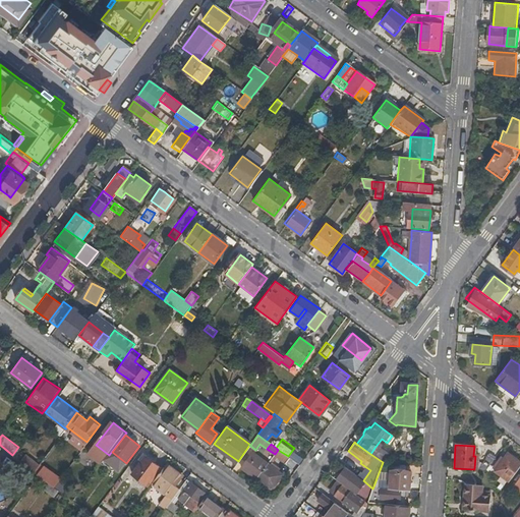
[(374,448),(370,454),(380,460),(384,454),(374,448)]
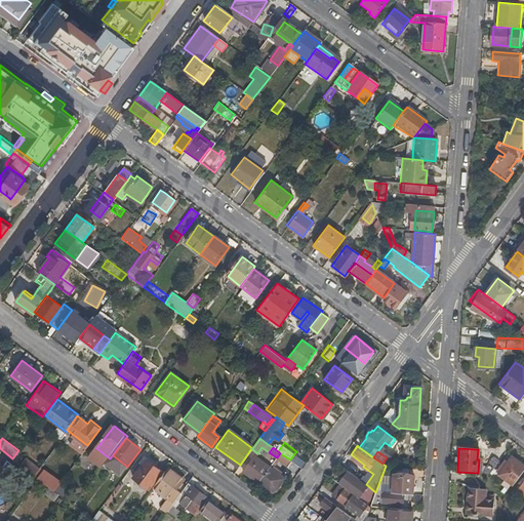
[(290,459),(280,453),(277,457),(276,459),(287,467),(291,461),(290,459)]
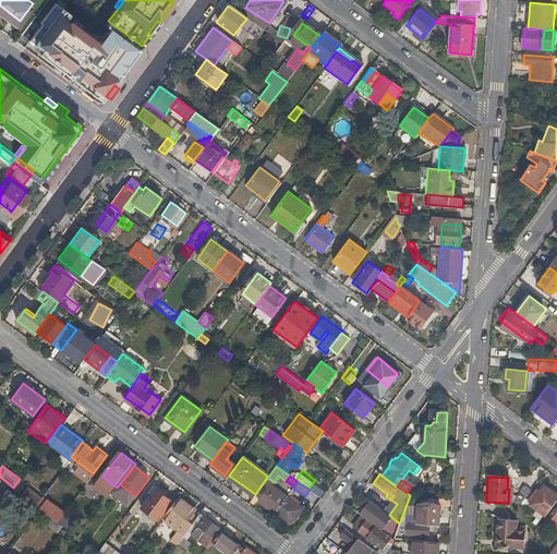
[(257,500),(275,513),(287,496),(269,483),(257,500)]
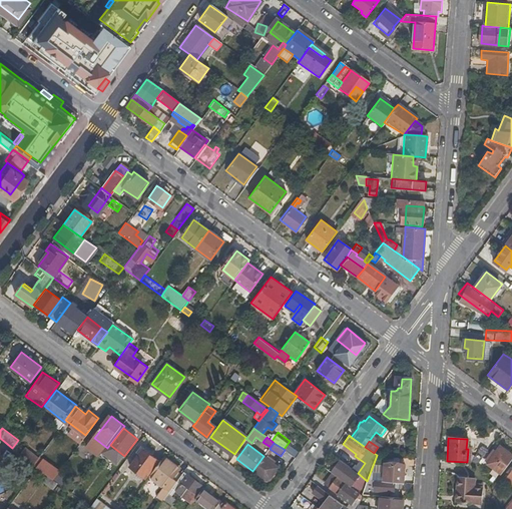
[(356,454),(343,444),(341,446),(355,456),(356,454)]
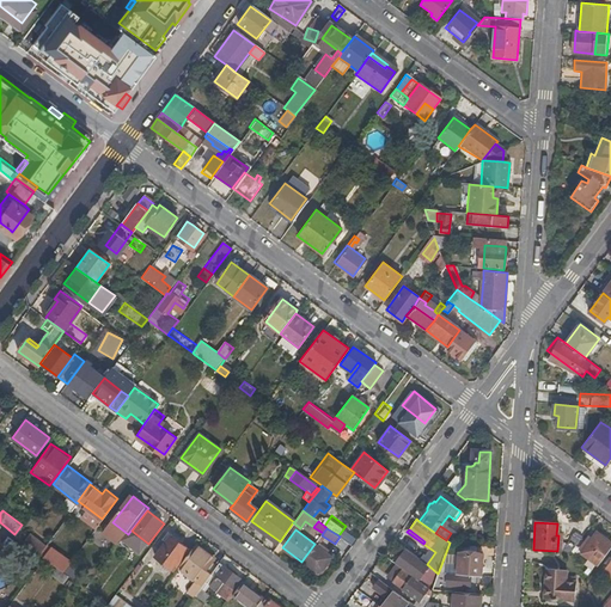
[(558,552),(572,552),(582,538),(573,531),(558,552)]
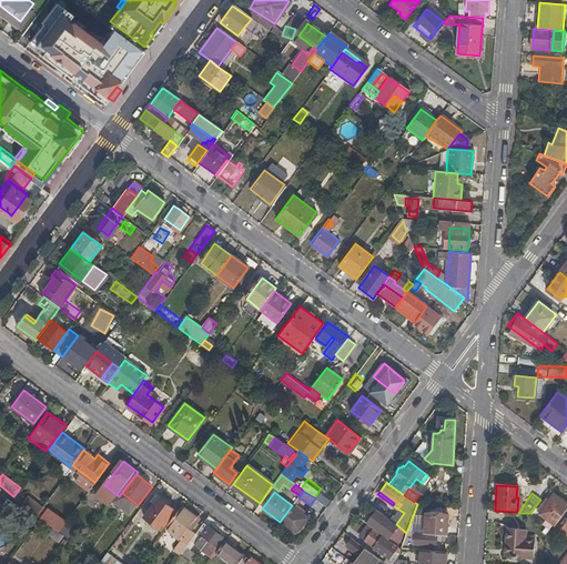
[(539,515),(554,526),(566,509),(566,504),(554,494),(539,515)]
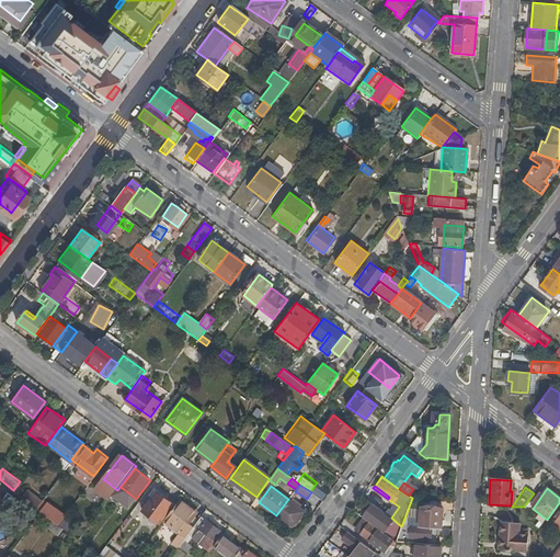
[(45,496),(35,508),(40,511),(52,520),(58,524),(66,514),(48,502),(55,493),(49,489),(45,496)]
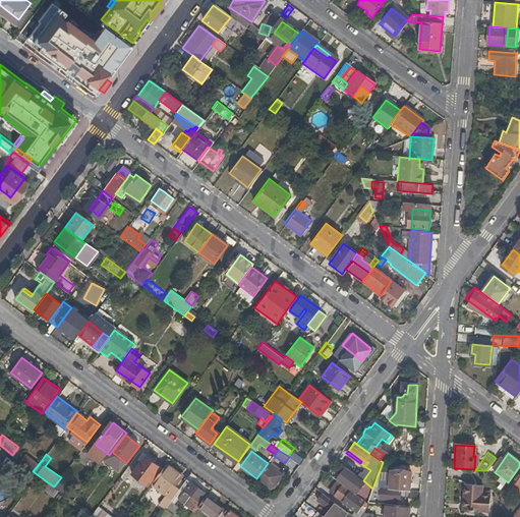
[(24,455),(19,461),(33,471),(42,460),(37,457),(34,461),(24,455)]
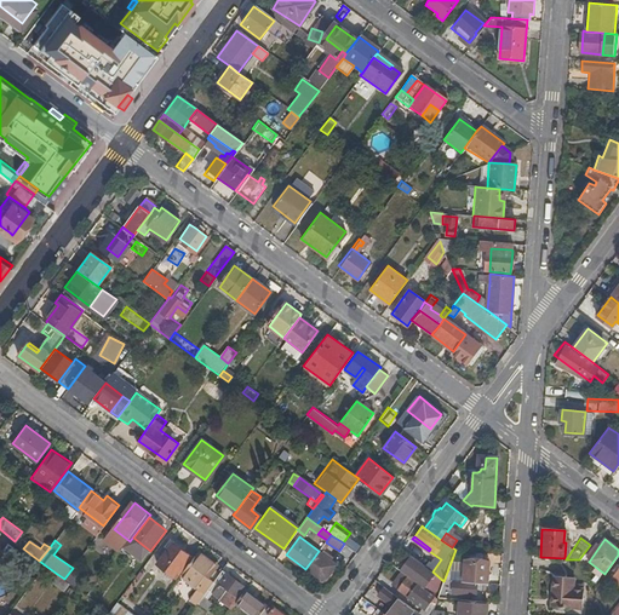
[(171,541),(155,562),(176,576),(190,556),(171,541)]
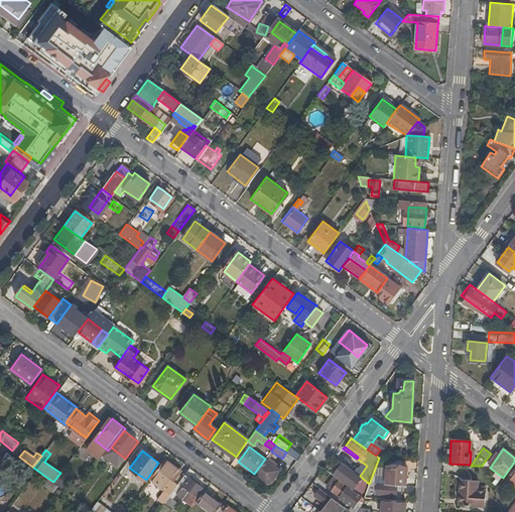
[(164,458),(149,478),(165,490),(168,485),(179,470),(164,458)]
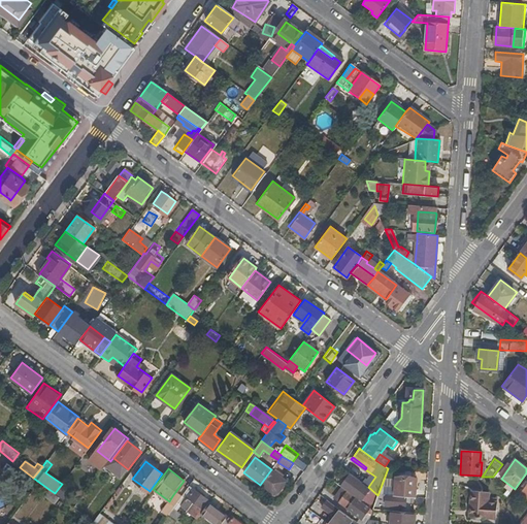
[(398,469),(388,468),(379,493),(396,495),(397,476),(398,469)]
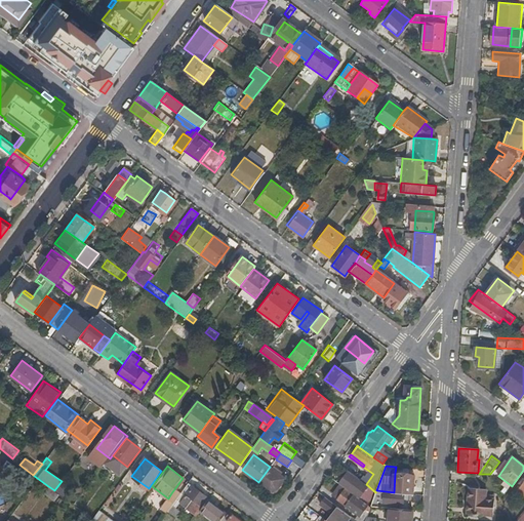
[(270,467),(258,482),(270,490),(275,489),(284,477),(270,467)]
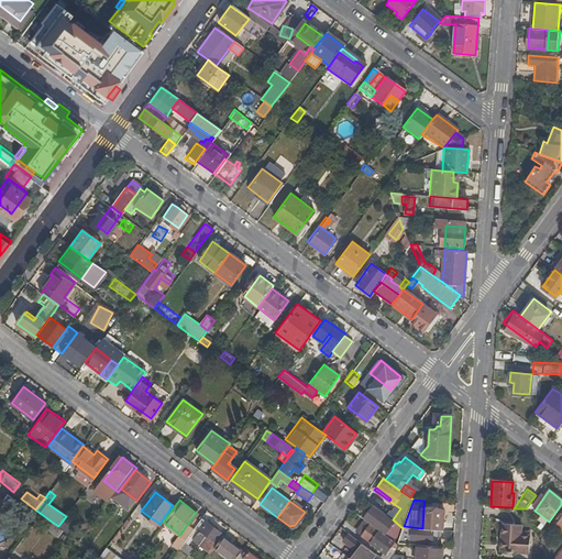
[(392,519),(372,504),(362,517),(383,532),(392,519)]
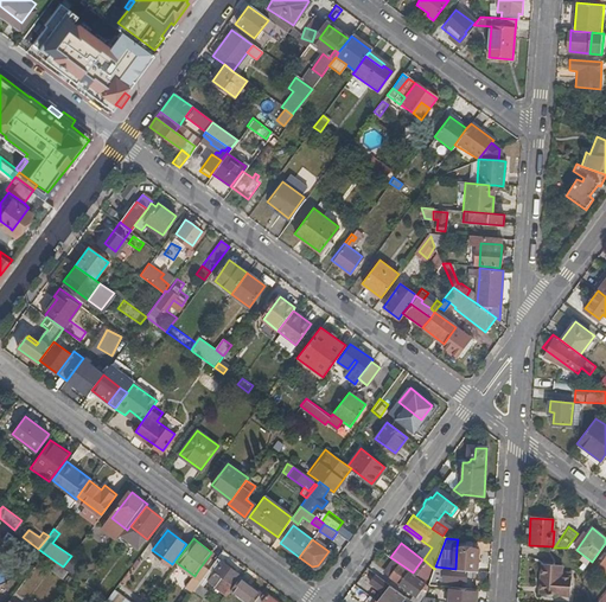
[(457,546),(455,569),(457,569),(474,570),(478,571),(480,549),(457,546)]
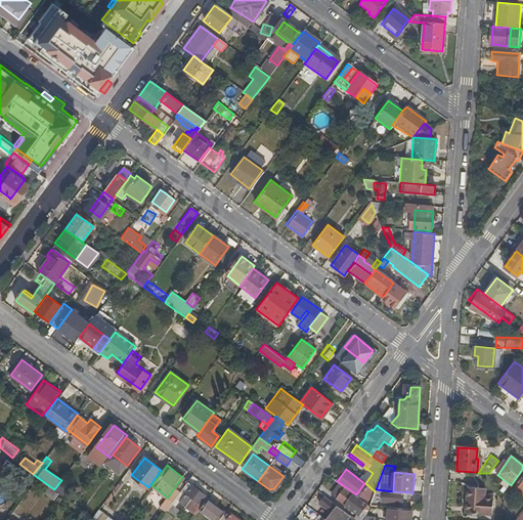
[(175,495),(174,496),(195,513),(200,508),(207,496),(186,480),(175,495)]
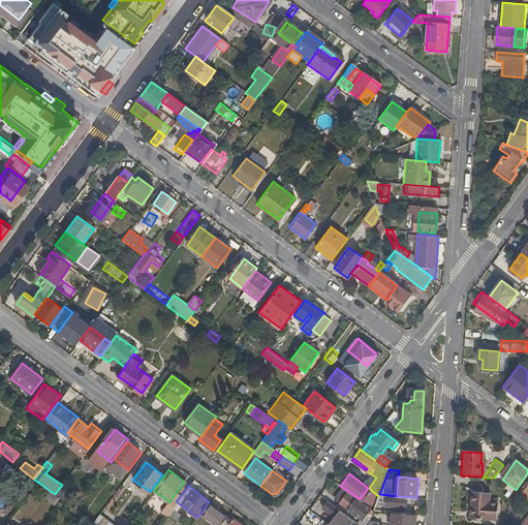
[(340,501),(347,492),(341,488),(335,497),(340,501)]
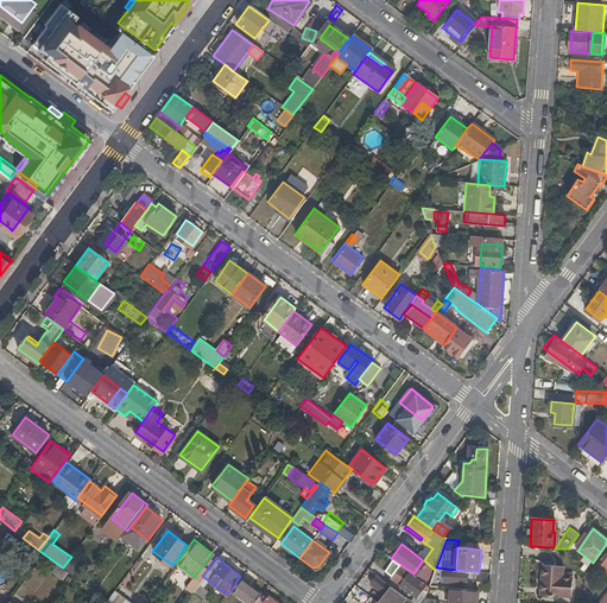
[(63,567),(56,563),(50,571),(61,579),(68,571),(63,567)]
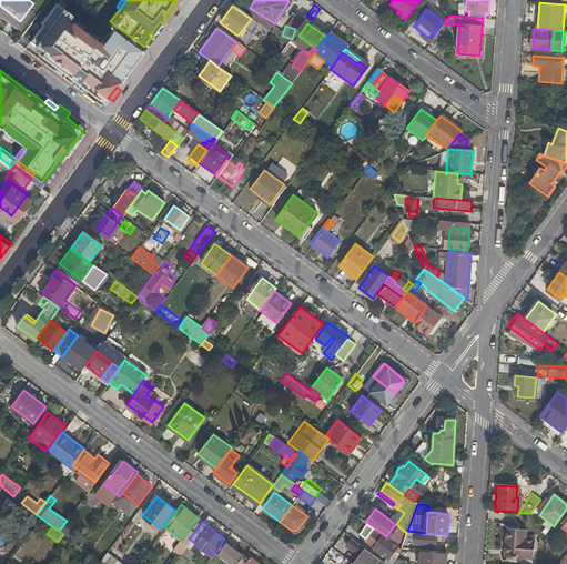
[(384,562),(386,563),(394,563),(397,559),(401,550),(373,529),(365,539),(388,555),(384,562)]
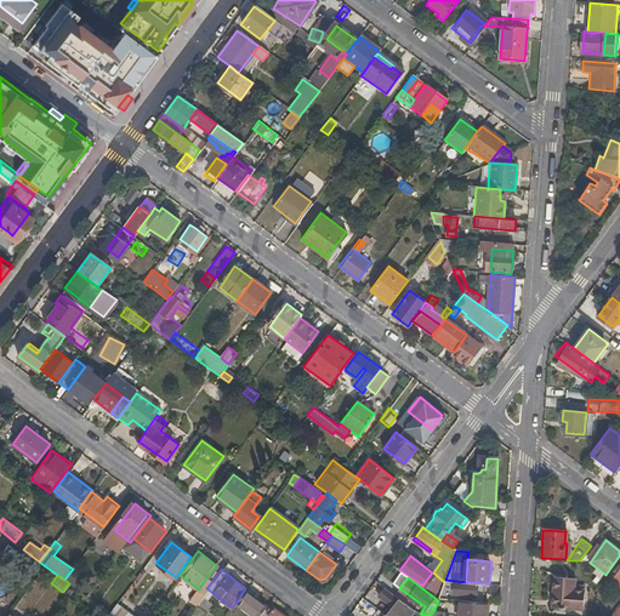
[(553,577),(552,609),(584,611),(585,589),(576,589),(578,579),(553,577)]
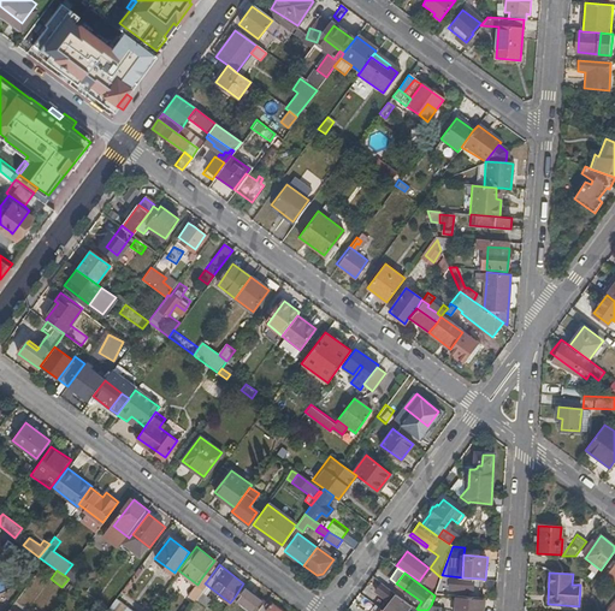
[(462,577),(442,575),(441,577),(437,588),(462,589),(463,577),(462,577)]
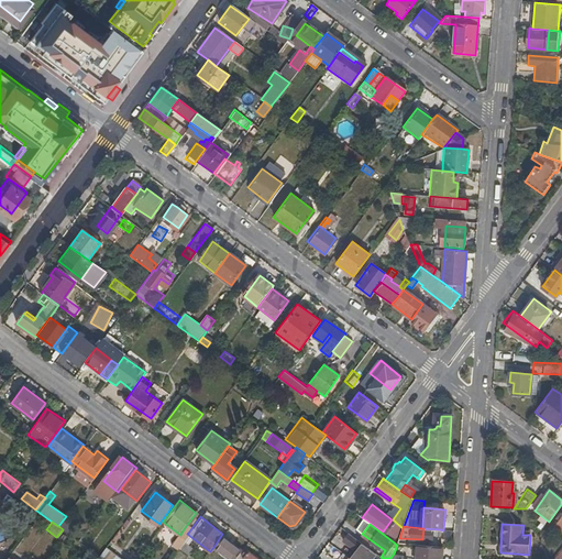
[(423,528),(422,539),(429,540),(429,546),(438,547),(440,529),(423,528)]
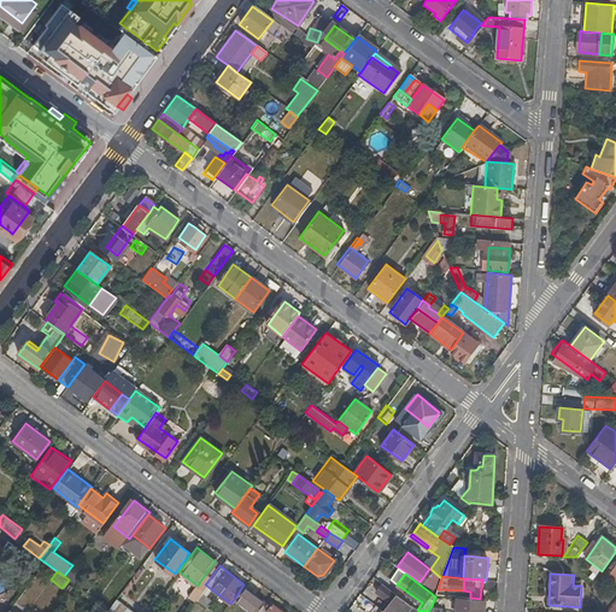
[(201,580),(198,586),(193,592),(198,595),(198,594),(205,584),(206,583),(201,580)]
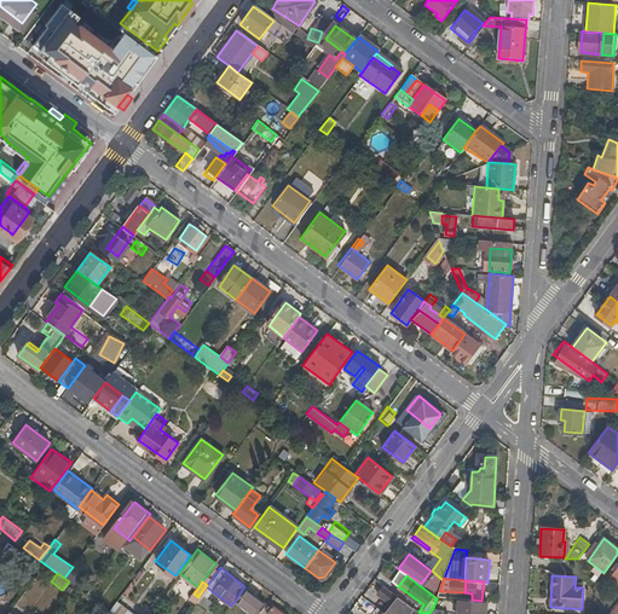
[(382,585),(376,594),(394,607),(393,608),(394,609),(391,613),(406,613),(413,607),(382,585)]
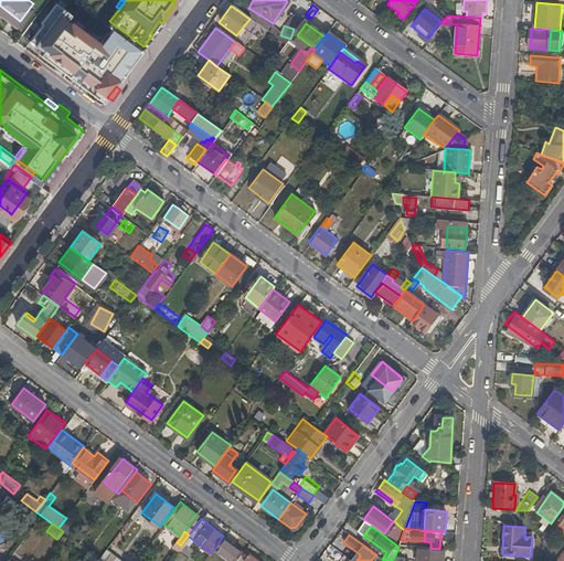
[(223,536),(215,548),(233,560),(235,560),(237,560),(244,551),(223,536)]
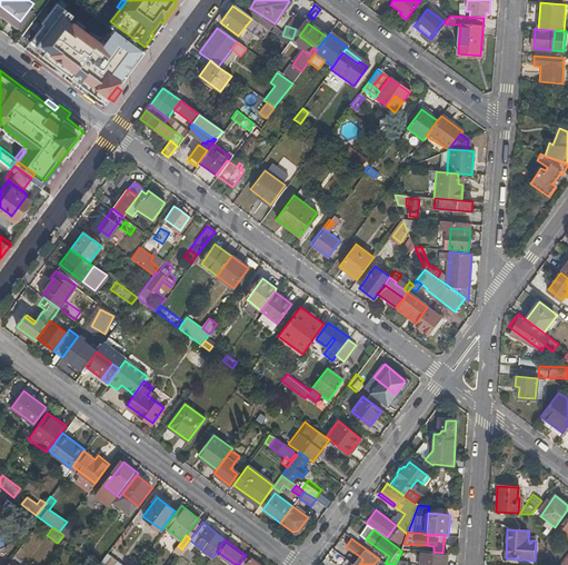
[(85,543),(81,548),(85,551),(90,555),(95,549),(85,543)]
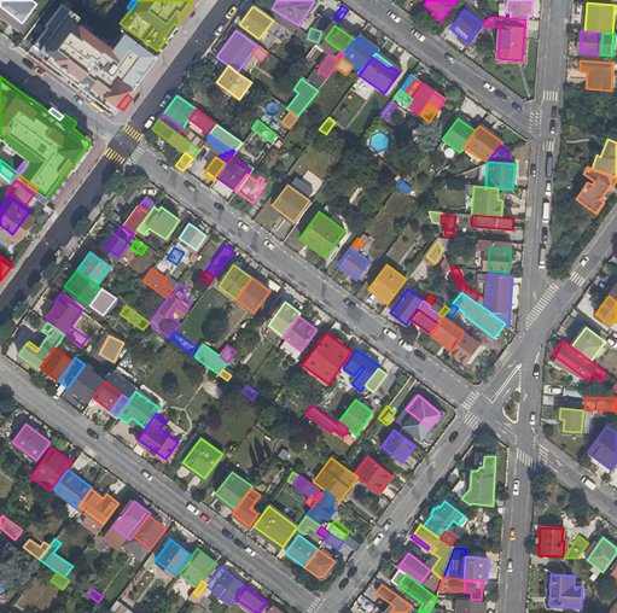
[(169,612),(181,612),(190,603),(175,594),(164,609),(169,612)]
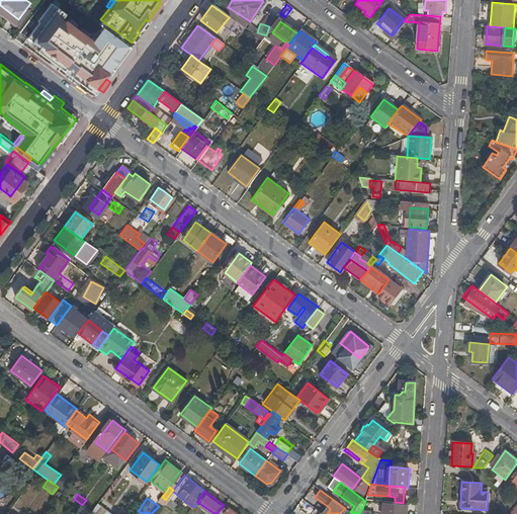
[(166,500),(164,503),(172,509),(175,505),(166,499),(166,500)]
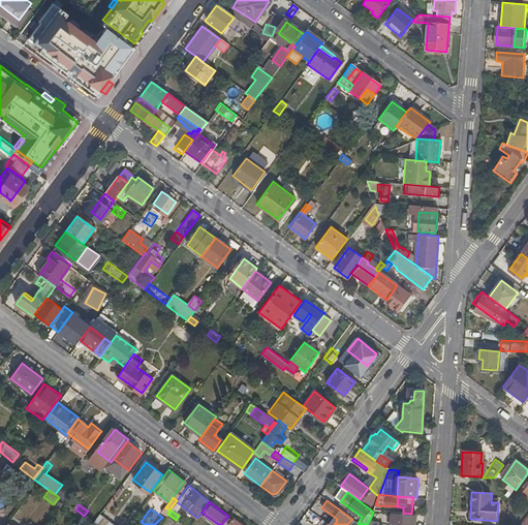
[(397,512),(395,524),(415,524),(417,514),(411,514),(403,513),(397,512)]
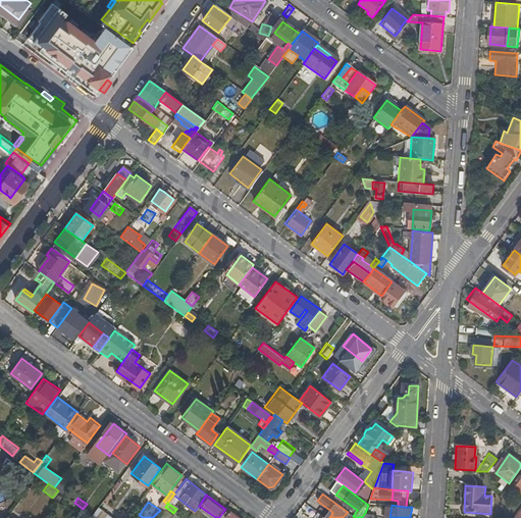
[(87,512),(94,517),(98,512),(90,507),(87,512)]
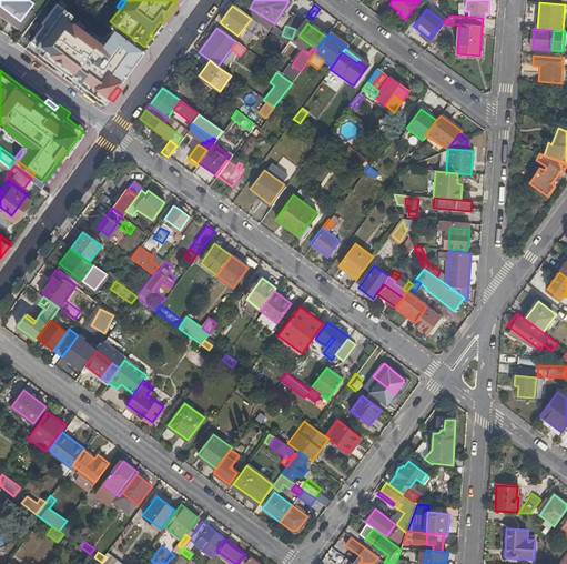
[(245,554),(239,563),(240,563),(243,563),(250,557),(245,554)]
